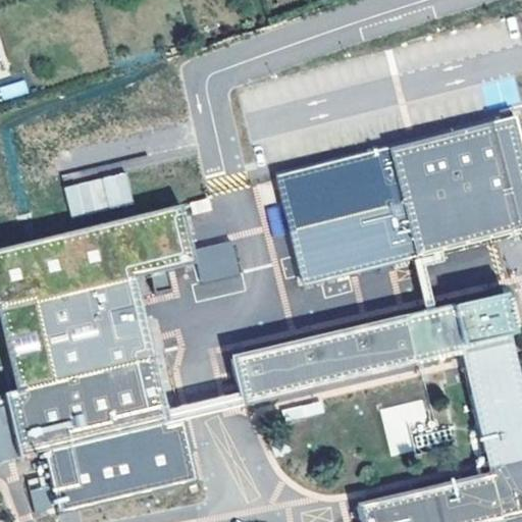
[(521,156),(512,117),(275,179),(302,285),(409,258),(437,251),(521,229),(521,156)]
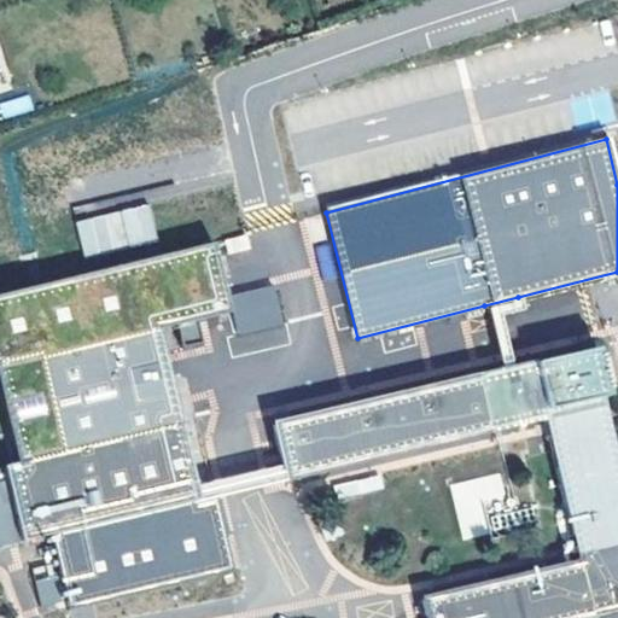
[(82,256),(157,244),(150,205),(75,219),(82,256)]
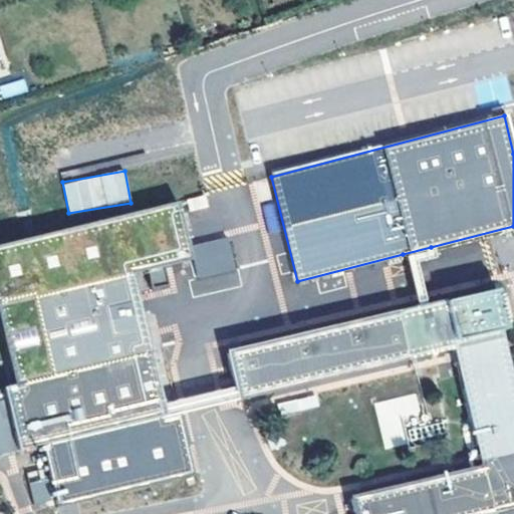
[(175,203),(0,244),(0,340),(11,387),(87,367),(149,353),(134,294),(147,291),(142,272),(189,261),(175,203)]
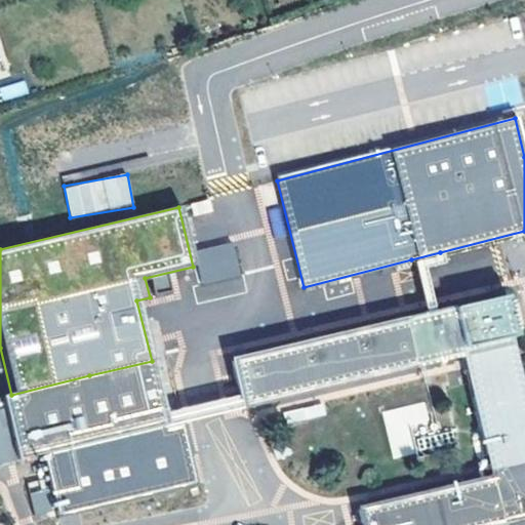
[(193,250),(203,299),(244,291),(234,242),(193,250)]
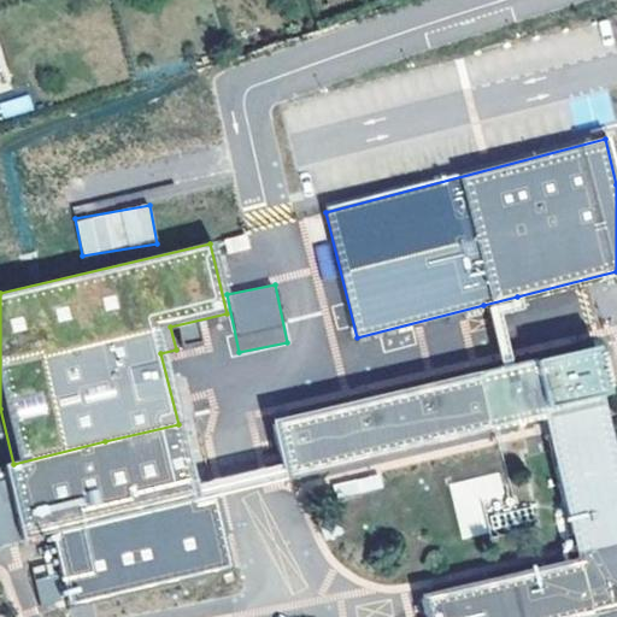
[(517,297),(483,305),(491,331),(499,369),(510,366),(500,329),(497,316),(521,310),(517,297)]
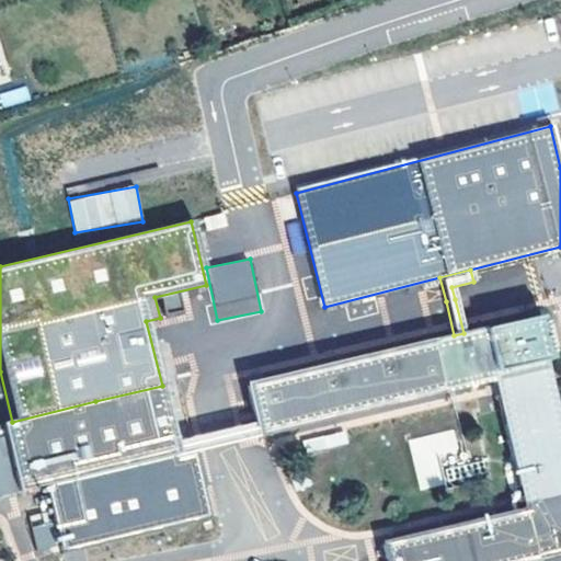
[(454,335),(247,385),(255,423),(259,434),(494,378),(526,511),(381,545),(385,560),(528,560),(560,553),(560,436),(544,362),(551,359),(540,315),(464,333),(454,335)]
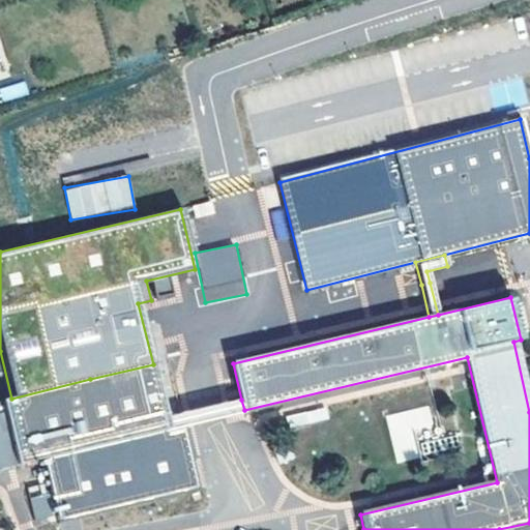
[(153,364),(90,379),(104,444),(170,428),(167,417),(153,364)]
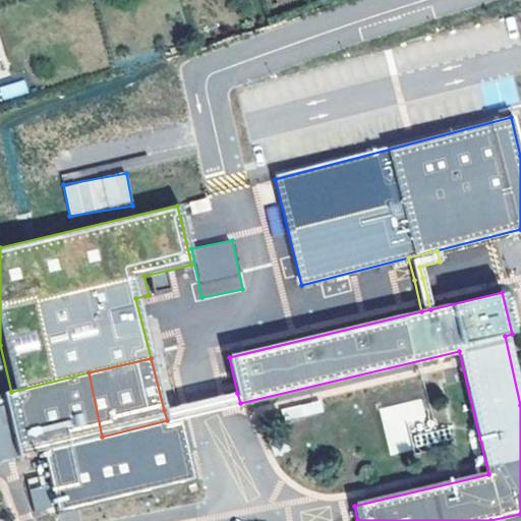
[(0,460),(102,437),(89,372),(11,392),(0,394),(0,460)]
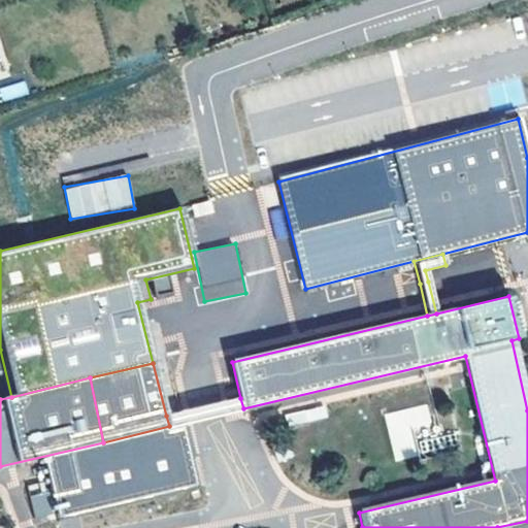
[(169,426),(243,408),(240,398),(166,416),(169,426)]
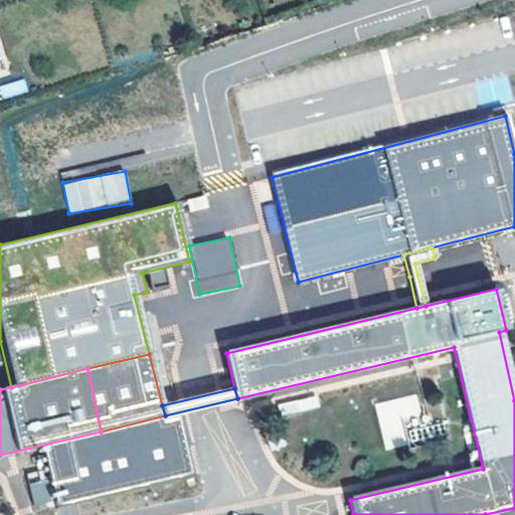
[(314,393),(278,404),(282,415),(318,404),(314,393)]
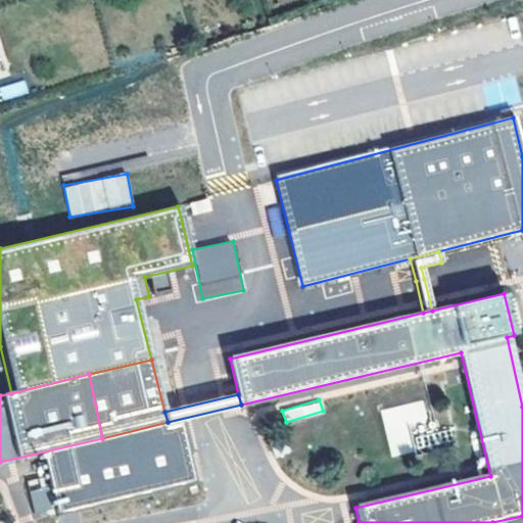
[(409,425),(428,423),(424,400),(382,407),(389,457),(413,453),(409,425)]
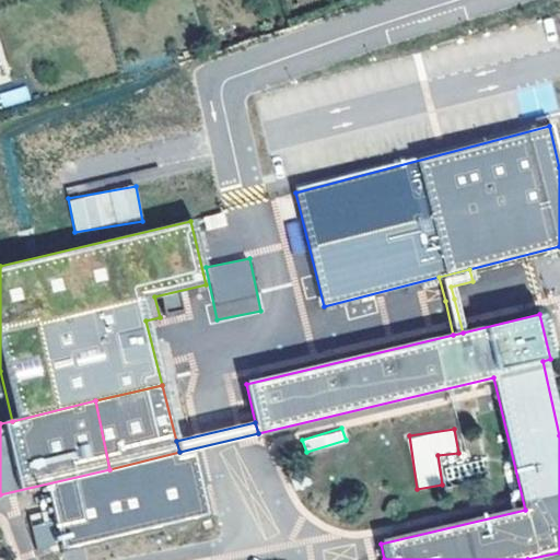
[(48,520),(30,525),(37,551),(56,546),(48,520)]
